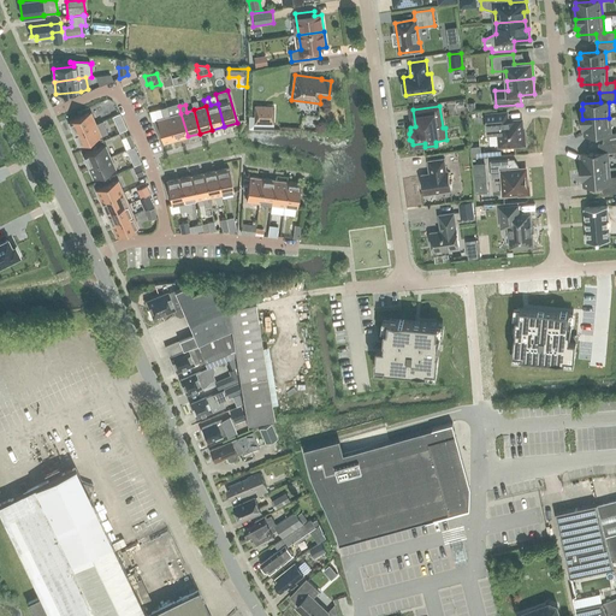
[(87,114),(69,123),(73,134),(96,124),(102,122),(96,107),(86,112),(87,114)]
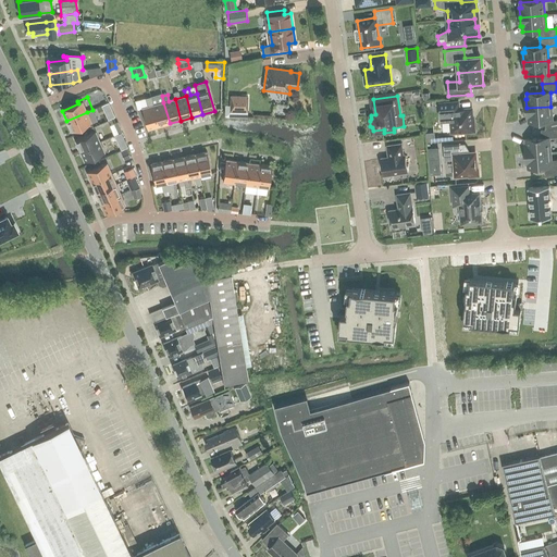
[(147,130),(159,126),(152,106),(153,106),(150,97),(146,99),(148,107),(141,109),(147,130)]
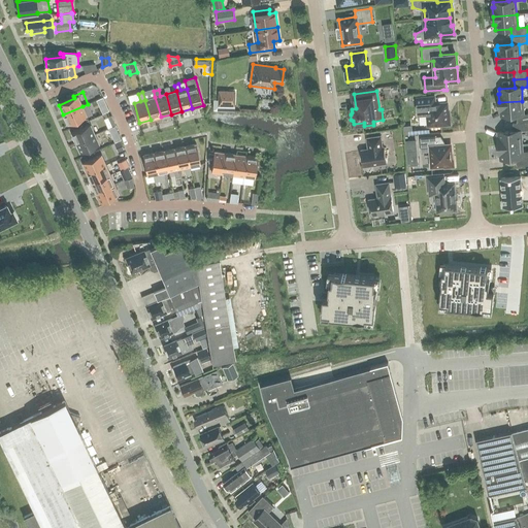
[(155,97),(145,100),(144,100),(151,120),(161,117),(155,97)]
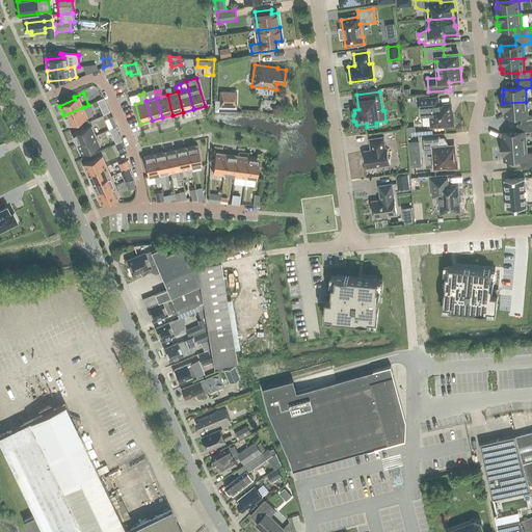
[(218,111),(234,112),(234,107),(236,107),(237,100),(219,98),(218,111)]
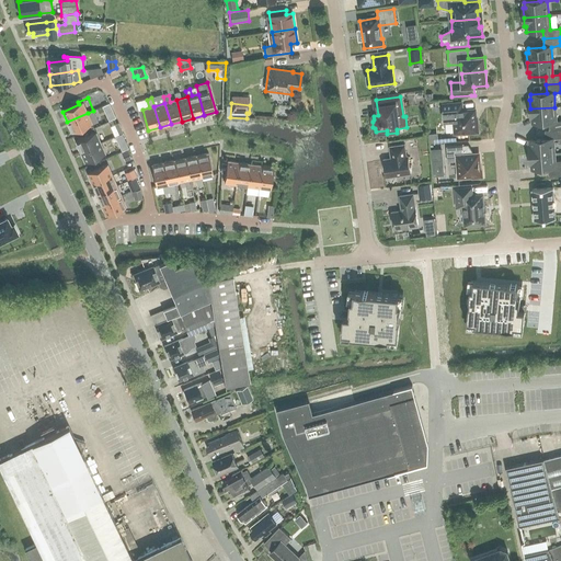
[(444,122),(454,121),(455,133),(468,132),(469,134),(479,133),(478,123),(477,123),(476,110),(462,111),(461,103),(443,104),(444,122)]
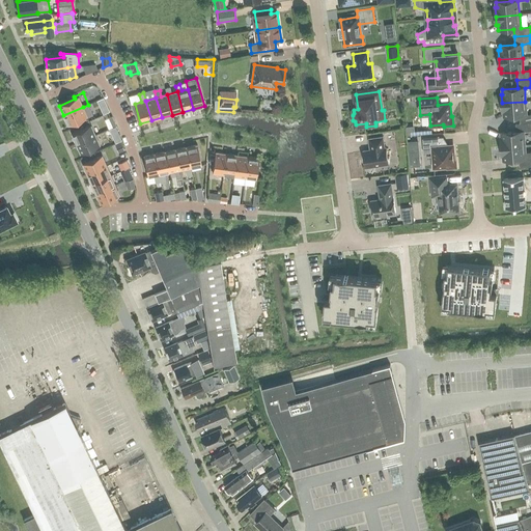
[(504,112),(504,117),(520,116),(520,123),(530,122),(530,114),(526,115),(525,102),(502,103),(502,112),(504,112)]
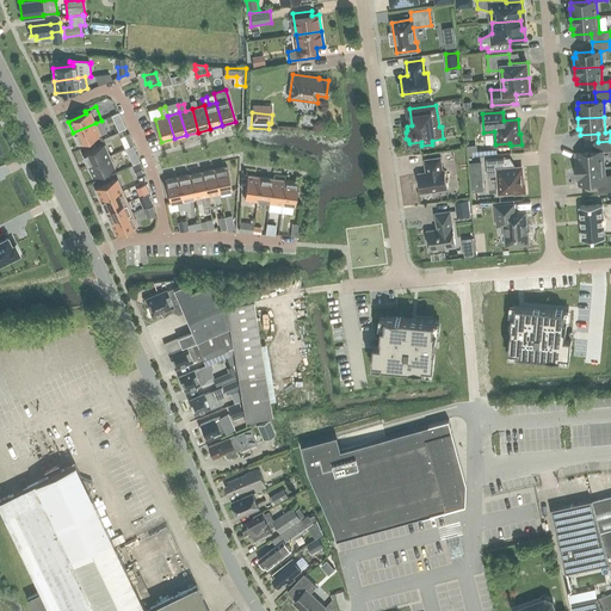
[(96,123),(73,133),(78,144),(100,135),(106,133),(102,121),(96,123)]
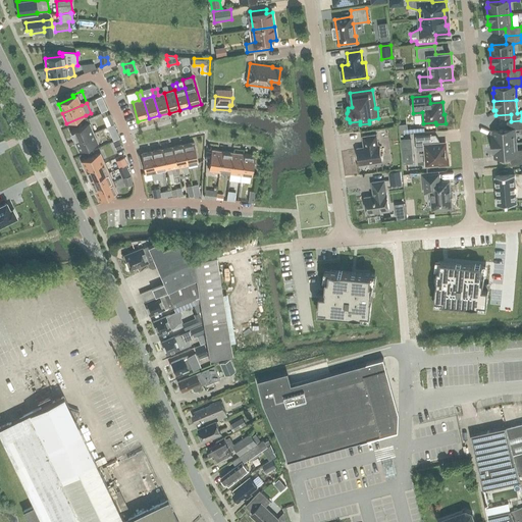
[(516,143),(515,129),(521,128),(521,120),(511,121),(507,121),(508,129),(492,131),(493,136),(491,136),(492,145),(516,143)]
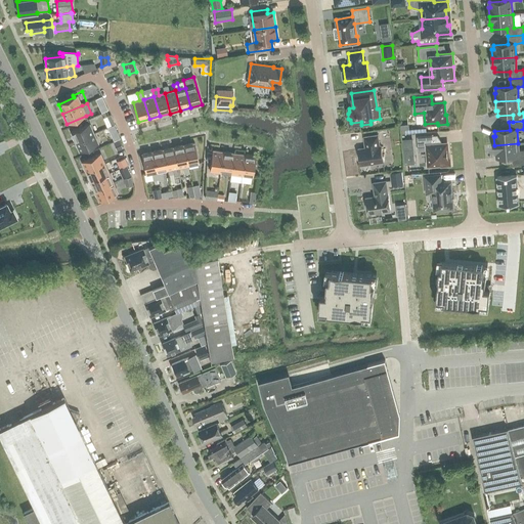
[(94,134),(89,124),(71,132),(75,142),(94,134)]
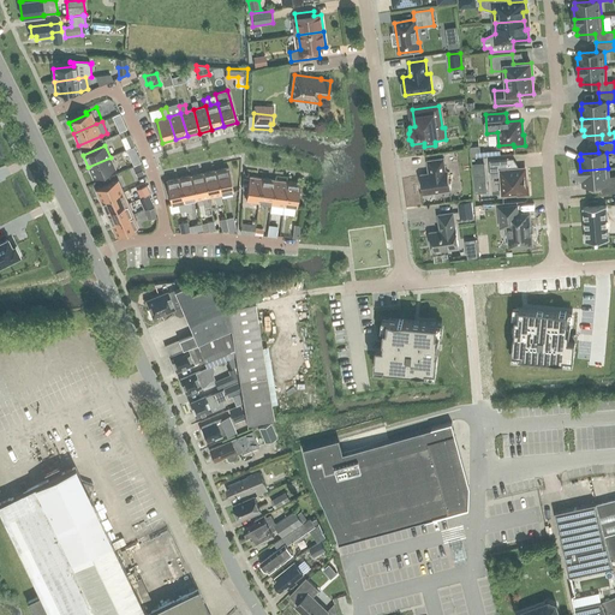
[(130,148),(126,150),(130,157),(137,154),(133,147),(130,148)]
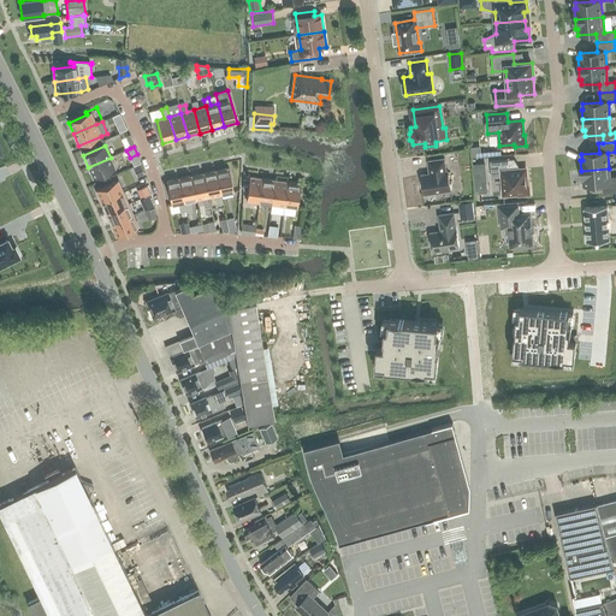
[(116,170),(111,158),(88,167),(94,179),(116,170)]
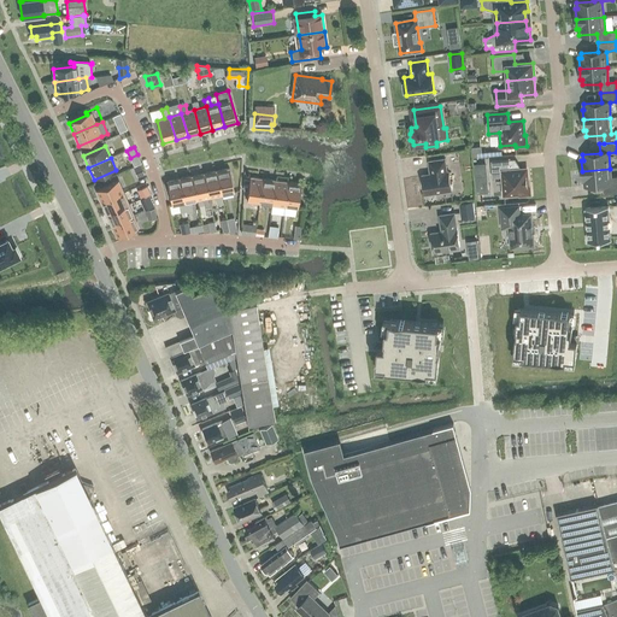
[(446,193),(450,192),(452,189),(452,184),(450,183),(448,172),(447,172),(445,159),(428,162),(430,175),(422,176),(425,194),(444,192),(446,193)]
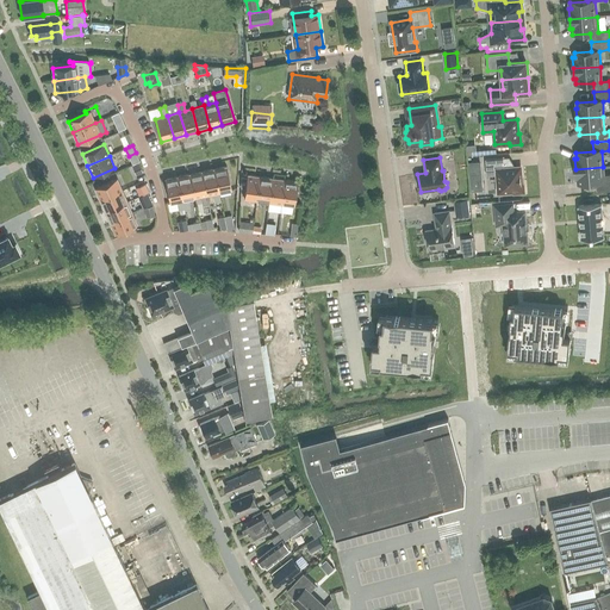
[(502,159),(485,160),(486,176),(497,175),(498,193),(514,192),(514,193),(524,193),(524,184),(522,185),(521,167),(503,169),(502,159)]
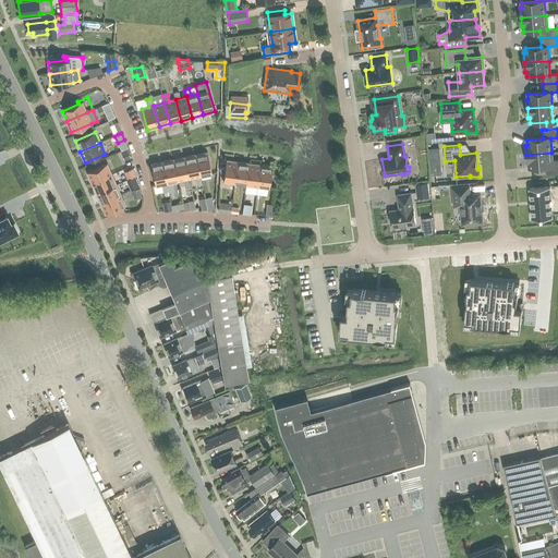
[(439,148),(428,149),(429,160),(437,159),(440,159),(439,148)]
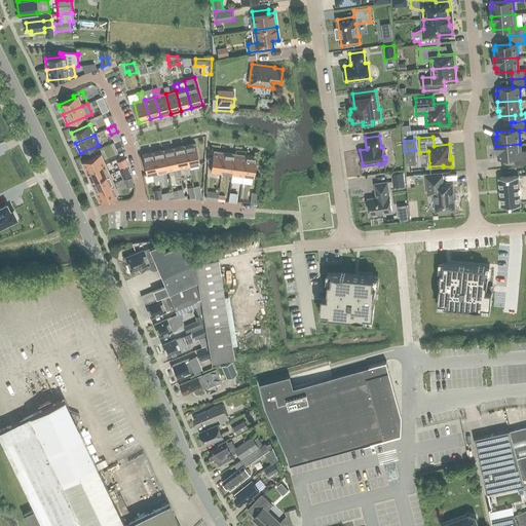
[(119,141),(113,144),(117,151),(123,149),(119,141)]
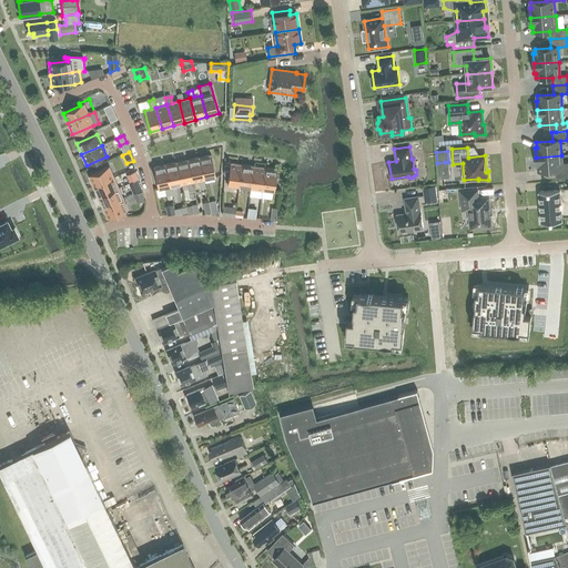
[(211,155),(200,158),(204,180),(215,178),(211,155)]
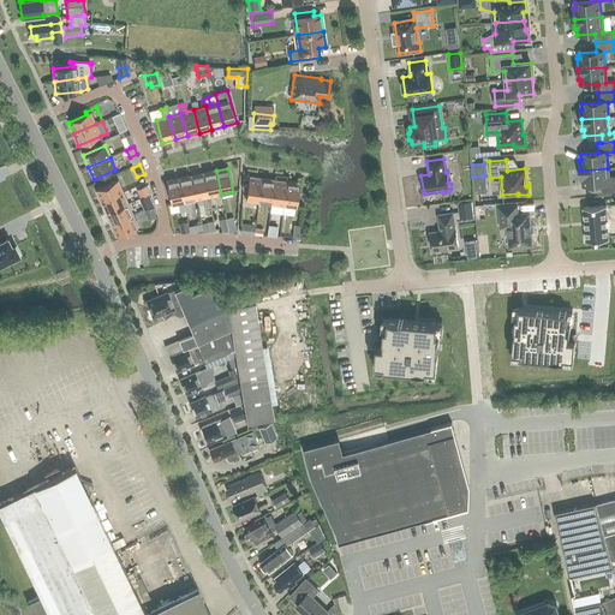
[(583,180),(583,186),(601,185),(602,193),(614,192),(614,177),(608,177),(608,168),(580,171),(580,180),(583,180)]
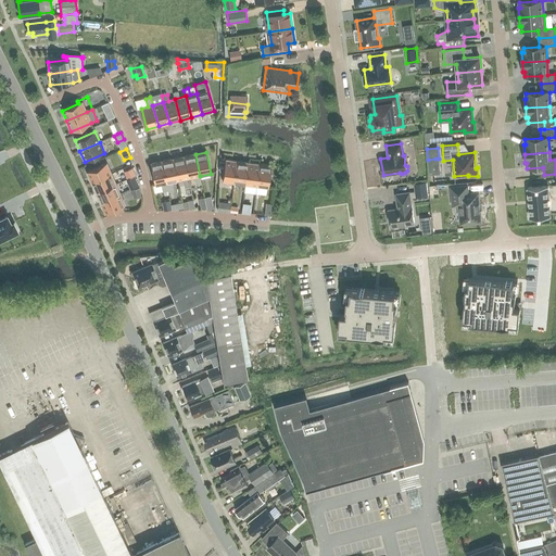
[(200,176),(196,154),(185,156),(189,178),(194,177),(196,184),(201,182),(200,176)]
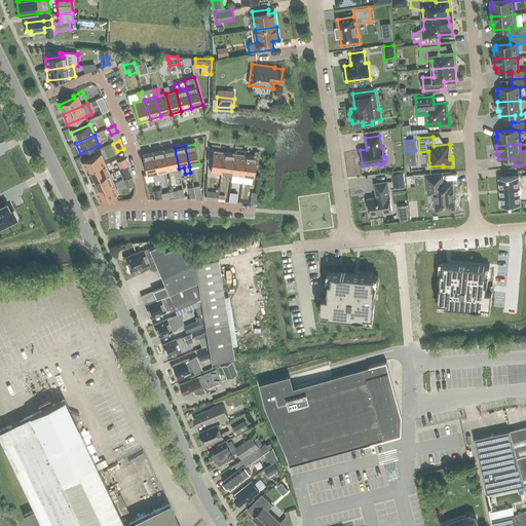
[(175,148),(163,150),(167,171),(174,170),(175,176),(180,175),(179,168),(175,148)]
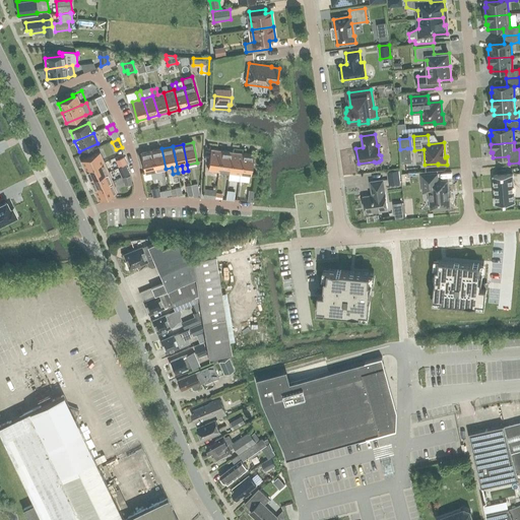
[(151,151),(155,171),(156,178),(157,179),(161,178),(160,170),(166,169),(161,148),(151,151)]
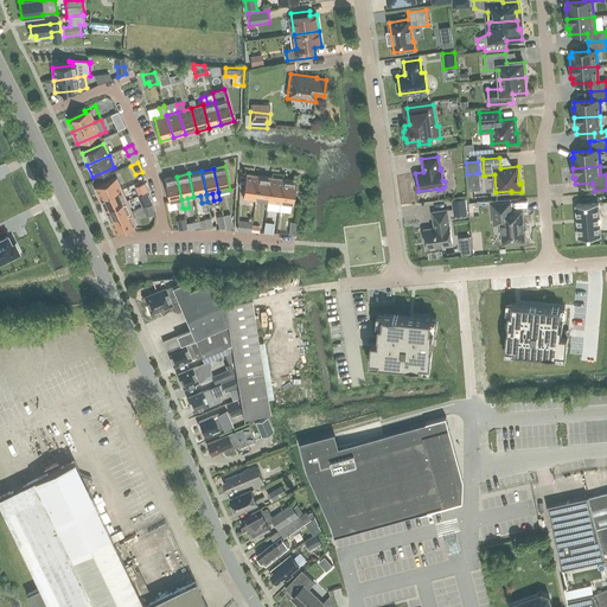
[(255,199),(259,177),(246,174),(246,177),(241,177),(240,187),(244,187),(243,198),(255,199)]
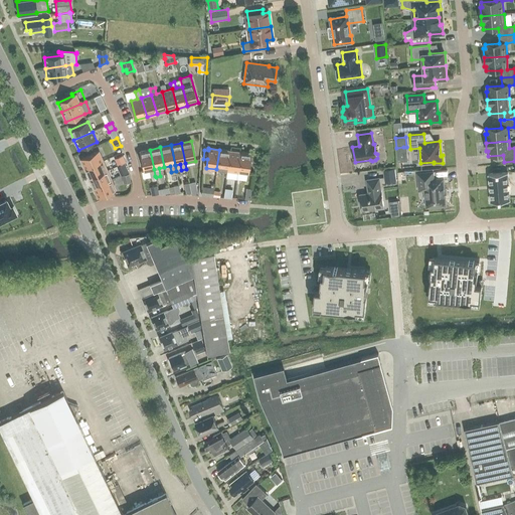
[(154,169),(150,150),(139,152),(144,172),(150,170),(151,177),(155,176),(154,169)]
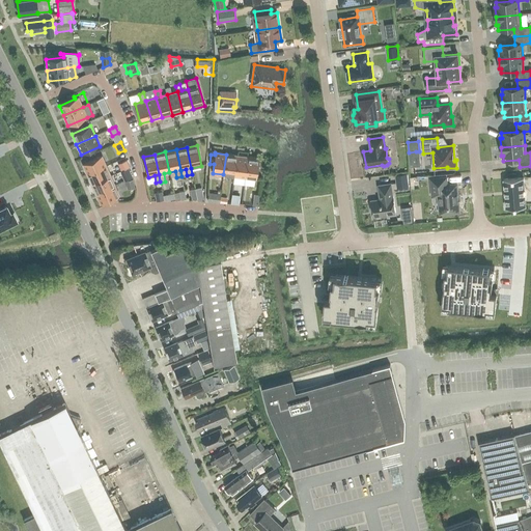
[(226,155),(223,174),(234,176),(236,156),(226,155)]
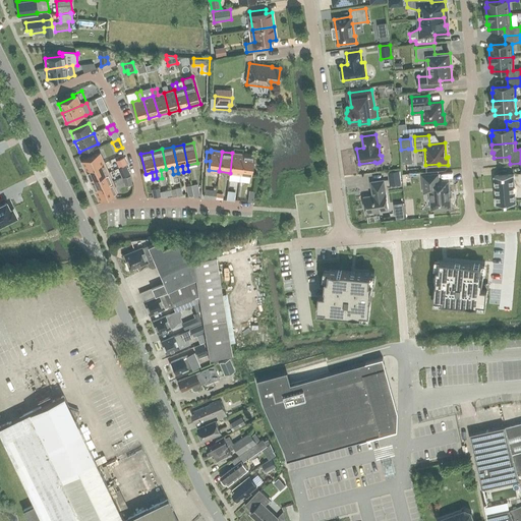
[(104,163),(100,153),(80,161),(85,171),(104,163)]
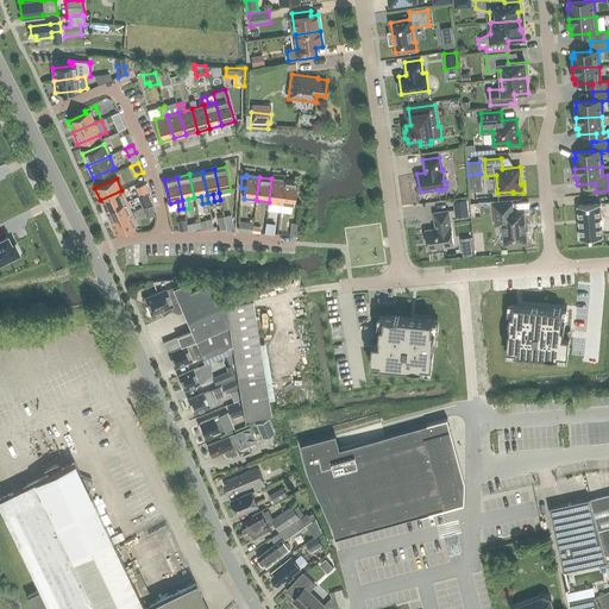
[(281,203),(284,180),(271,179),(269,202),(281,203)]
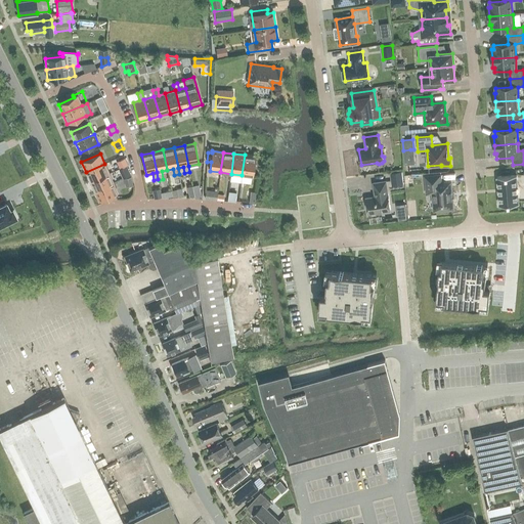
[(253,177),(256,157),(245,155),(242,175),(253,177)]
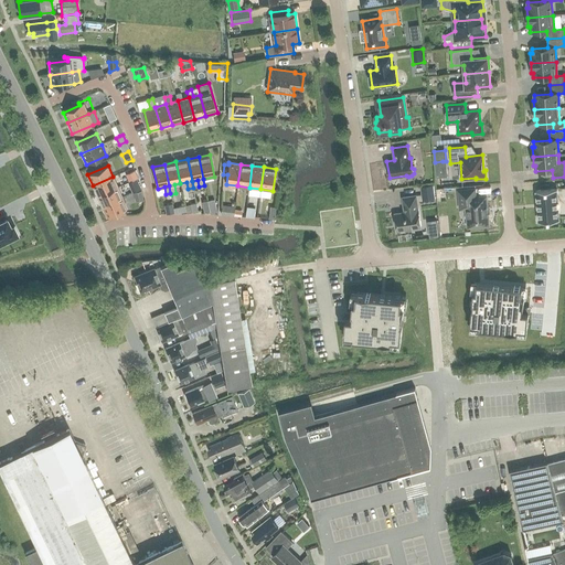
[(97,196),(117,187),(113,177),(93,185),(97,196)]
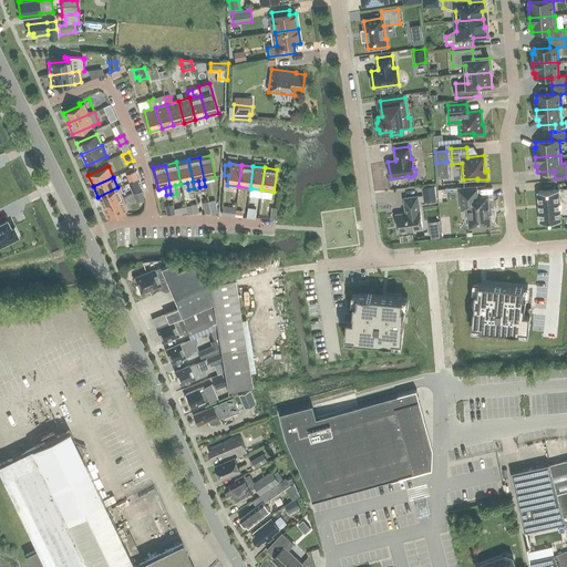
[(424,202),(437,199),(435,186),(422,188),(424,202)]
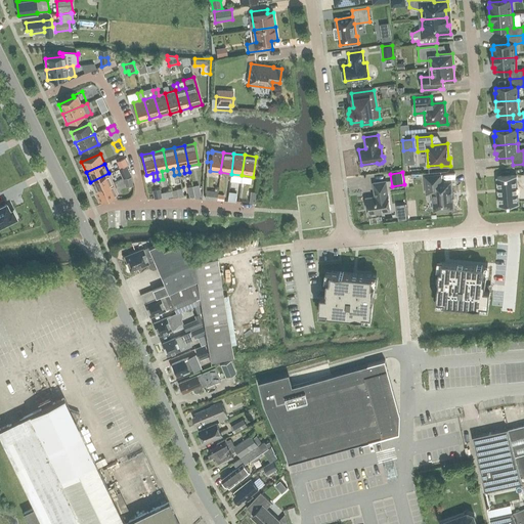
[(94,191),(114,183),(108,173),(90,182),(94,191)]
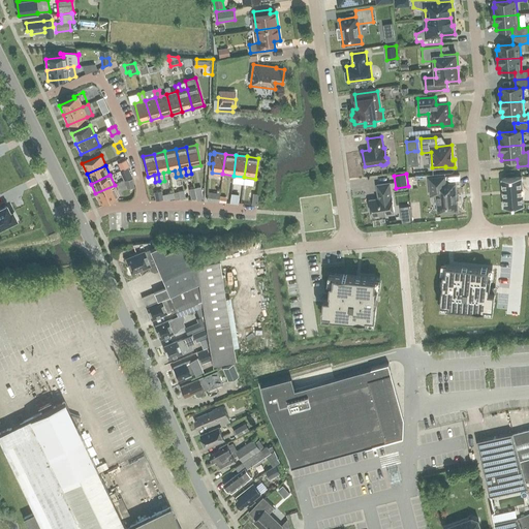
[(444,177),(429,178),(430,192),(437,191),(439,212),(457,210),(455,184),(445,185),(444,177)]
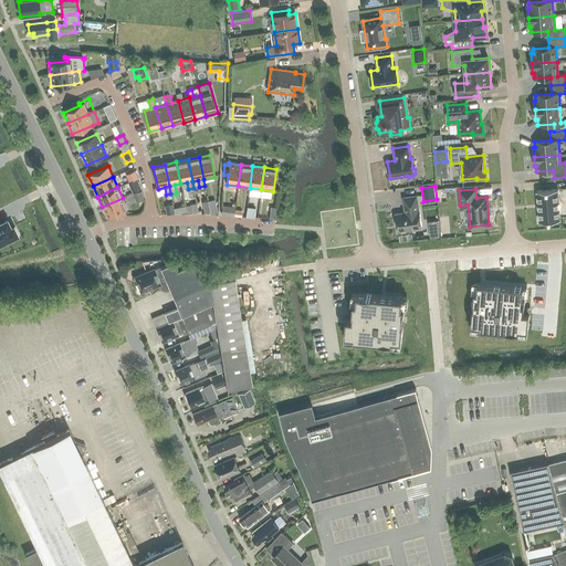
[(536,191),(540,222),(561,220),(558,189),(542,191),(542,189),(538,189),(538,191),(536,191)]
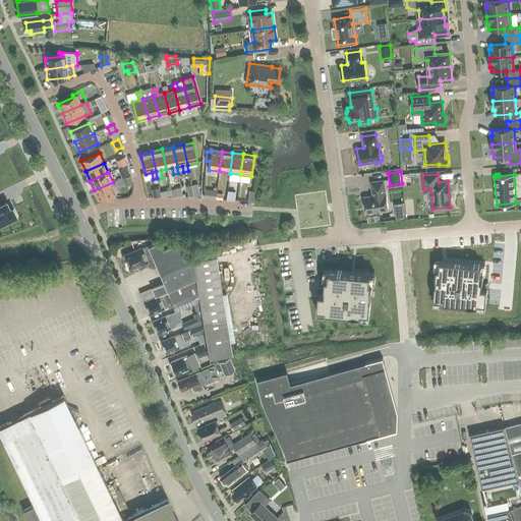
[(373,195),(363,197),(366,213),(368,213),(370,214),(373,214),(374,212),(388,210),(386,194),(384,180),(371,182),(373,195)]
